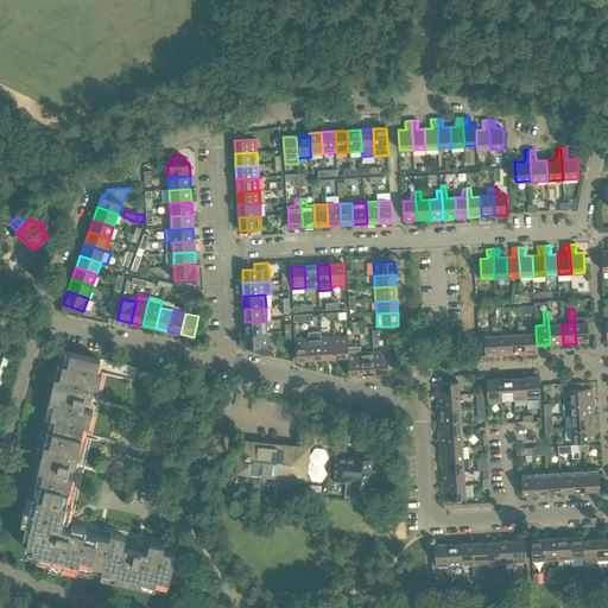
[(553,324),(552,316),(548,316),(549,325),(550,344),(563,344),(562,324),(553,324)]
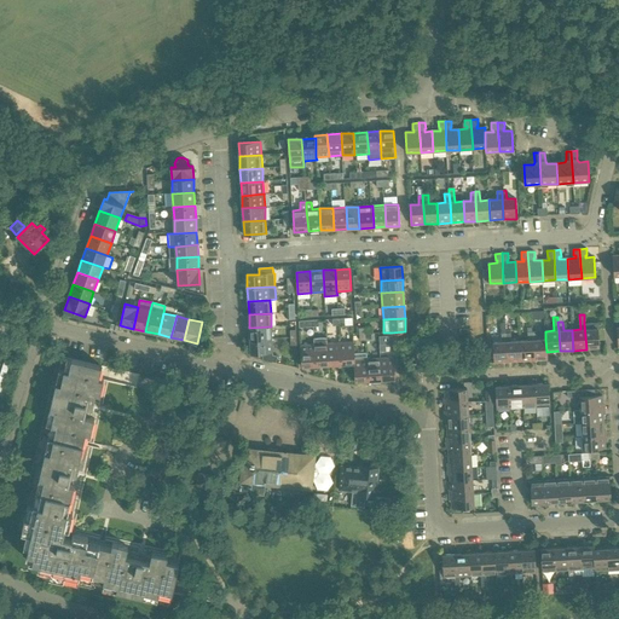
[(599,322),(584,323),(586,350),(600,348),(599,340),(606,340),(605,328),(600,328),(599,322)]
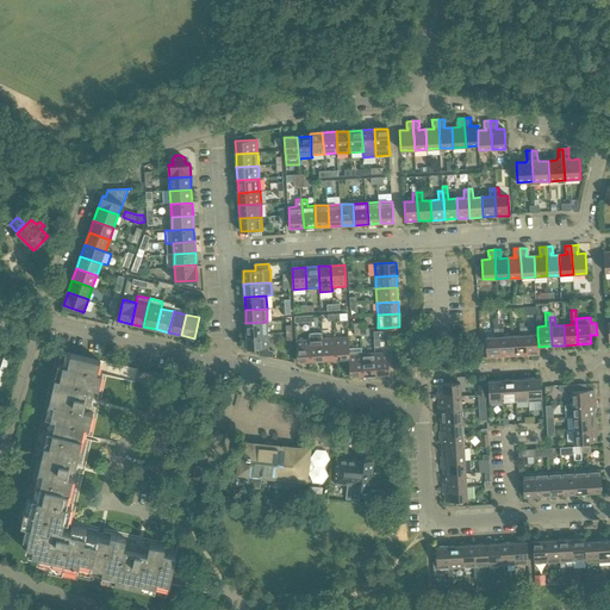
[(247,335),(268,334),(267,322),(246,323),(247,335)]
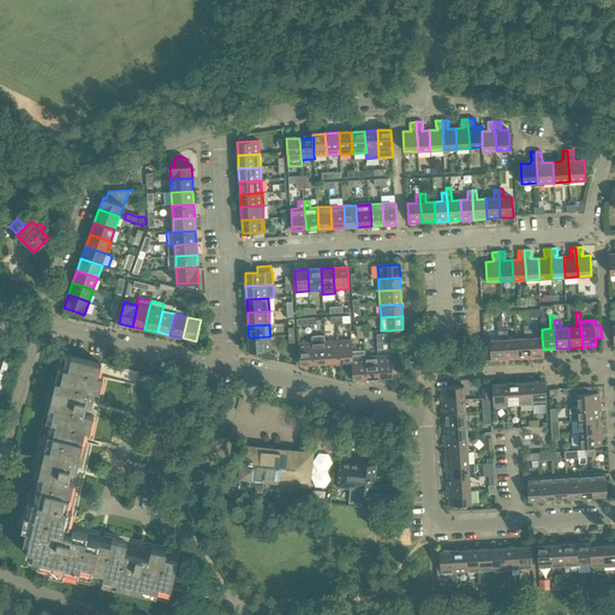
[(525,339),(517,339),(518,359),(531,358),(530,339),(530,338),(529,329),(524,329),(525,339)]
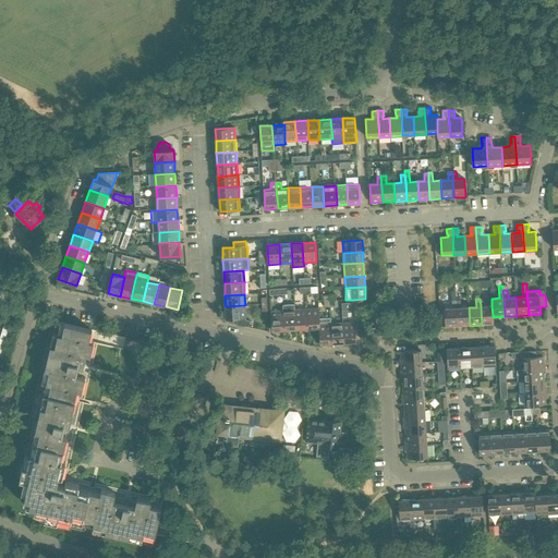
[(492,306),(484,306),(484,299),(480,299),(481,306),(481,307),(482,325),(494,324),(493,317),(492,306)]
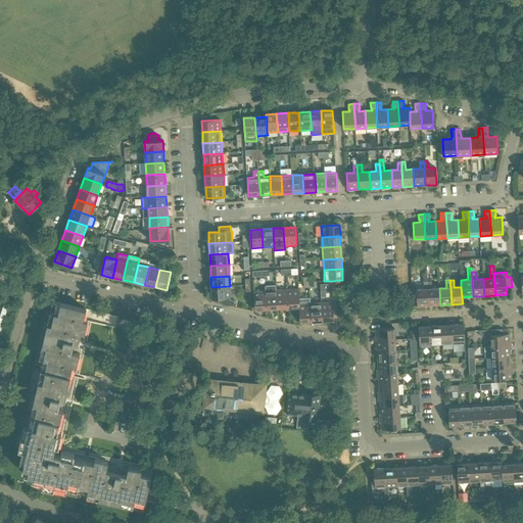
[(440,305),(439,288),(432,288),(431,281),(428,282),(429,305),(440,305)]
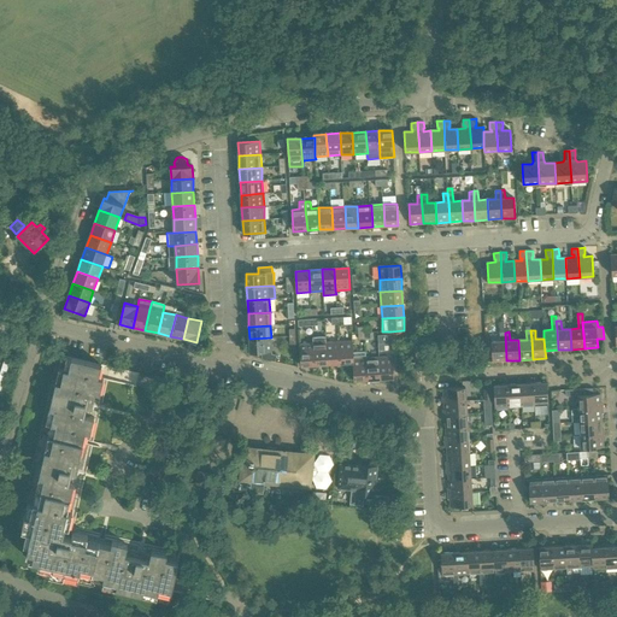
[(493,362),(506,360),(505,333),(500,333),(500,341),(492,341),(493,362)]
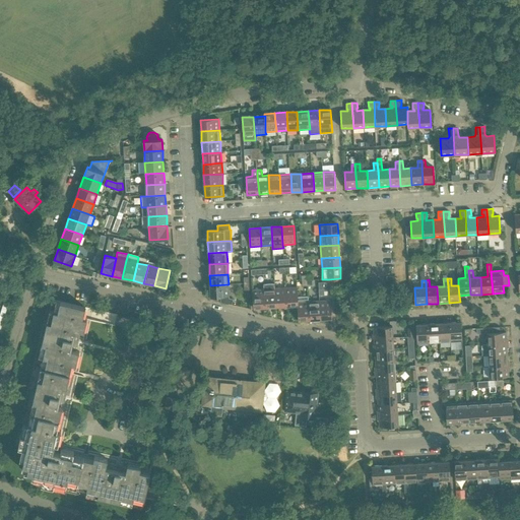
[(320,296),(324,295),(324,288),(330,288),(330,287),(330,282),(319,283),(320,296)]
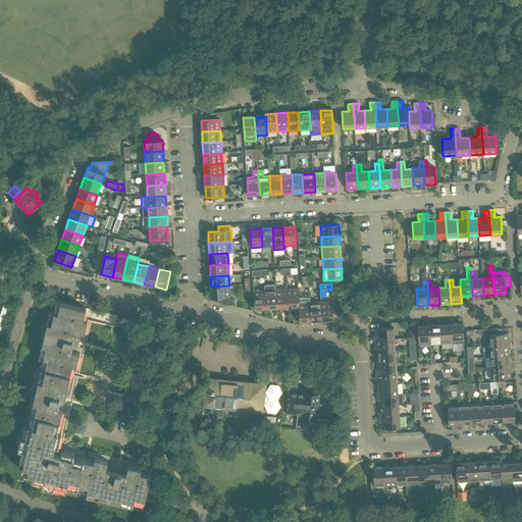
[(276,308),(275,290),(275,284),(265,285),(265,291),(266,309),(276,308)]
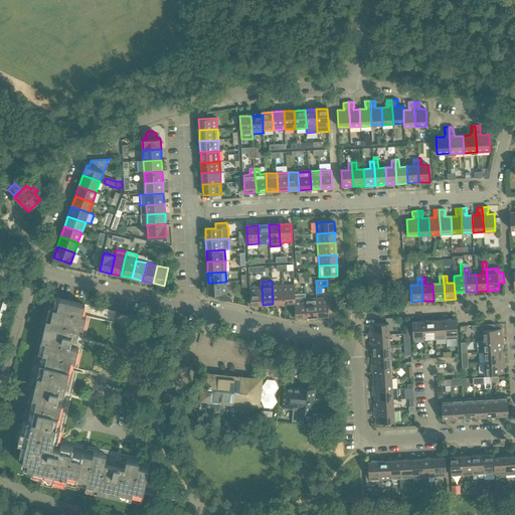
[(208,295),(217,294),(218,299),(229,301),(230,296),(226,295),(226,294),(227,294),(226,282),(208,283),(208,295)]
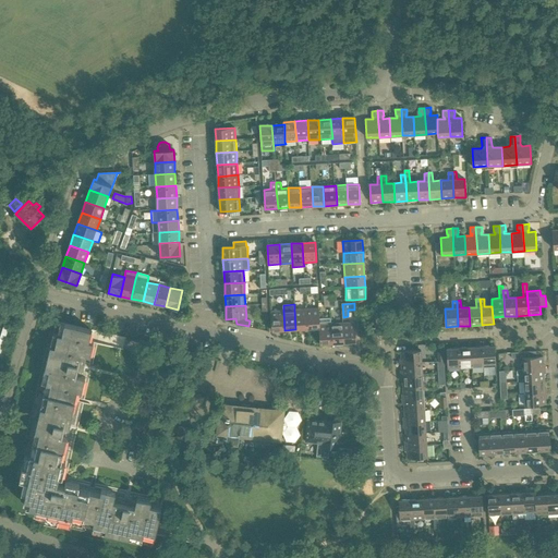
[(319,328),(319,318),(318,308),(306,310),(307,329),(319,328)]
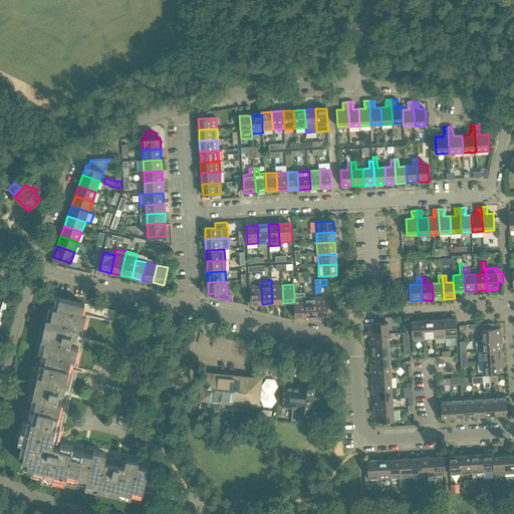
[(272,303),(283,303),(282,285),(271,285),(272,303)]
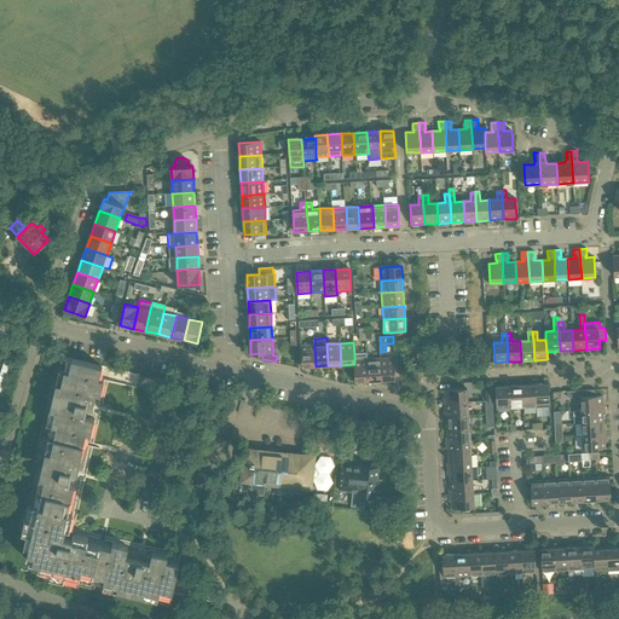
[(302,368),(316,366),(314,345),(301,346),(302,368)]
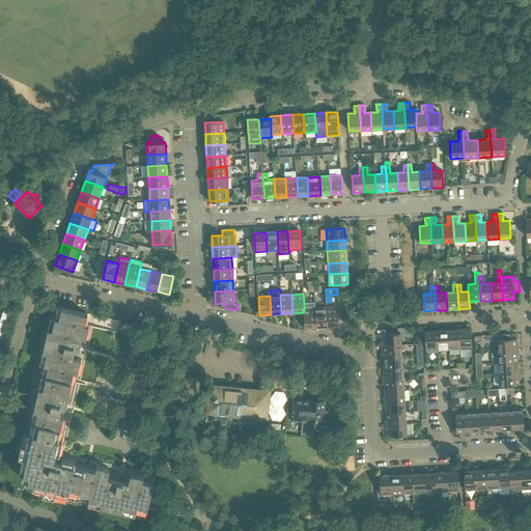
[(314,308),(314,303),(304,303),(304,312),(305,328),(315,327),(314,308)]
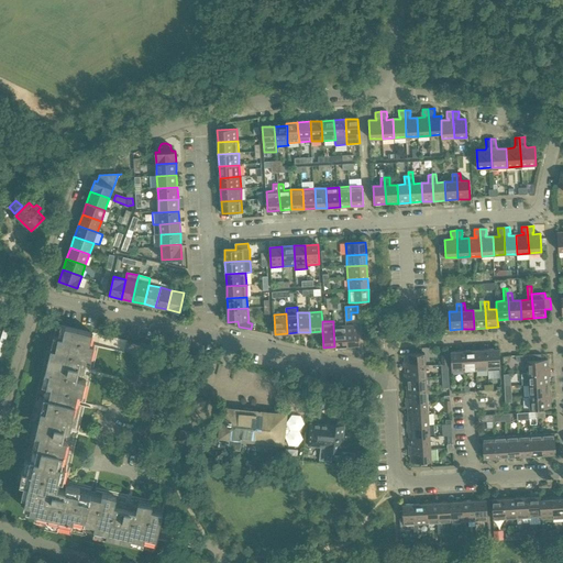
[(334,346),(345,345),(344,326),(333,327),(334,346)]
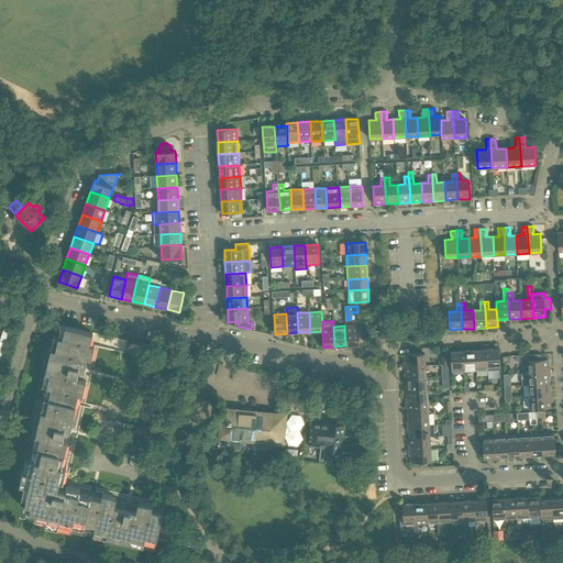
[(344,326),(345,345),(360,345),(359,326),(344,326)]
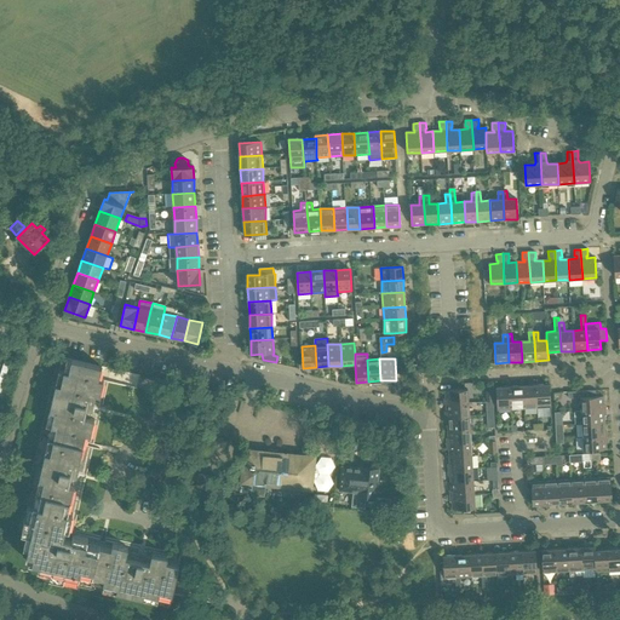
[(49,438),(84,447),(86,434),(91,435),(95,420),(90,419),(92,407),(95,407),(96,399),(95,399),(96,395),(101,396),(104,380),(99,379),(102,366),(73,360),(69,372),(64,371),(62,385),(57,384),(50,411),(55,412),(52,426),(57,428),(55,438),(50,437),(49,438)]
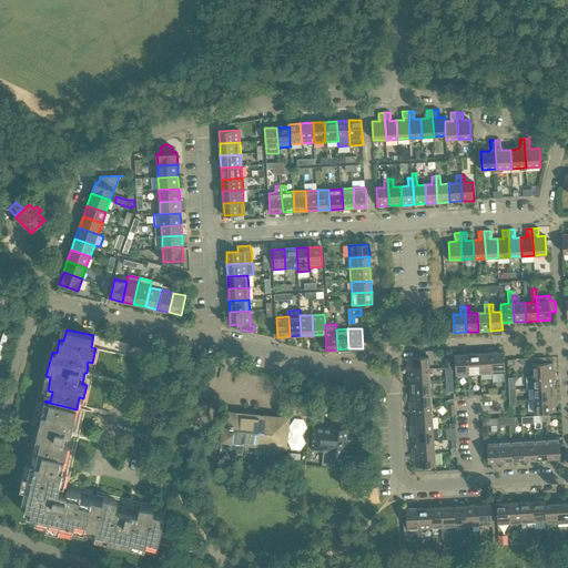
[(490,353),(492,374),(505,373),(504,352),(490,353)]
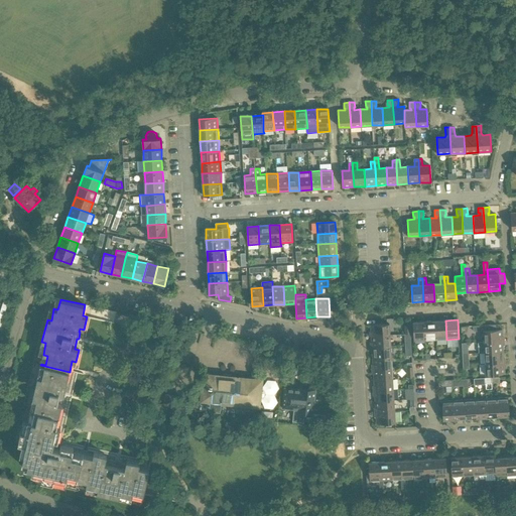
[(435,340),(446,340),(445,320),(434,321),(435,340)]
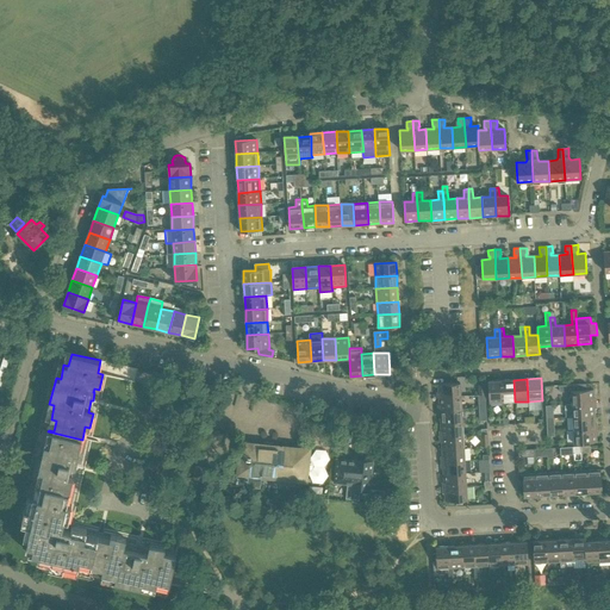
[(489,381),(490,404),(502,403),(500,380),(489,381)]
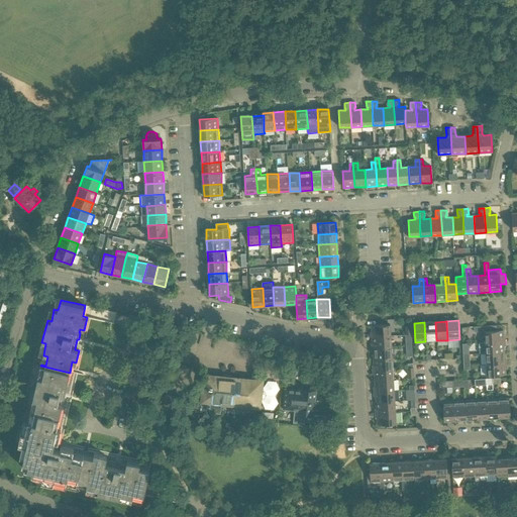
[(425,341),(436,340),(435,322),(424,322),(425,341)]
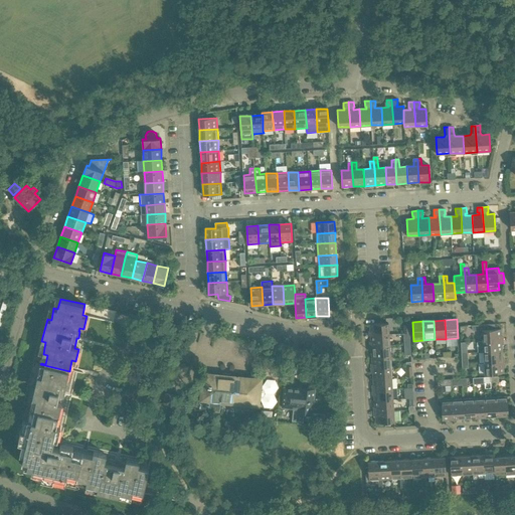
[(370,335),(389,334),(388,323),(370,324),(370,335)]
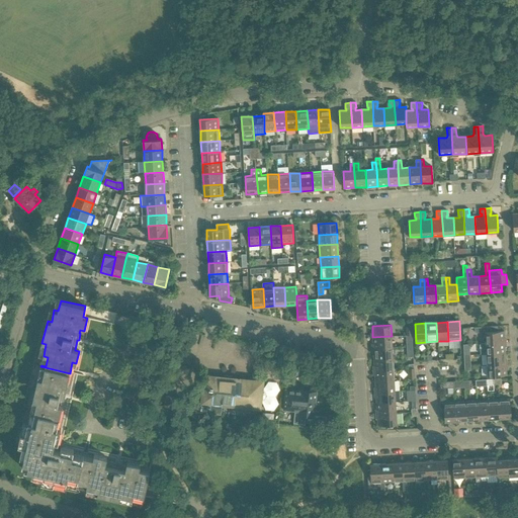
[(486,337),(486,343),(505,342),(504,331),(498,331),(498,326),(475,328),(476,332),(486,332),(486,337)]
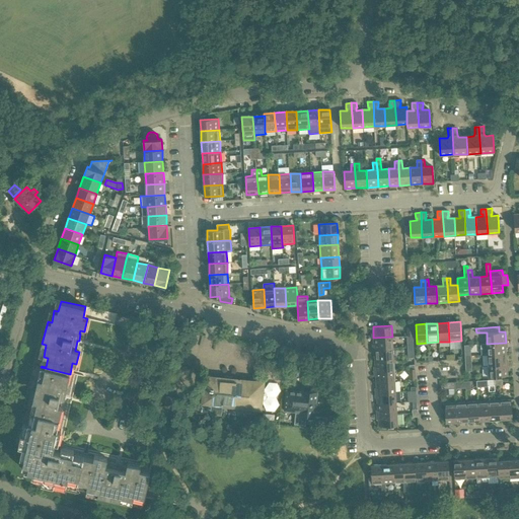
[(374,349),(393,348),(392,337),(373,338),(374,349)]
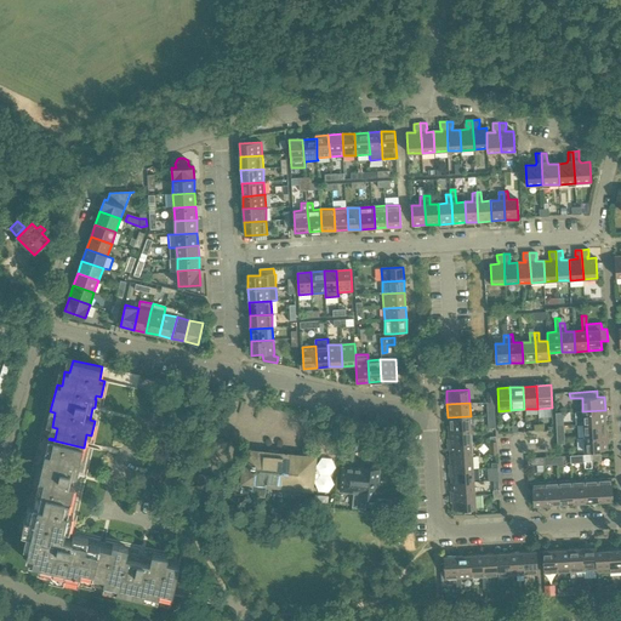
[(576,425),(584,425),(605,423),(605,410),(582,411),(576,411),(576,425)]
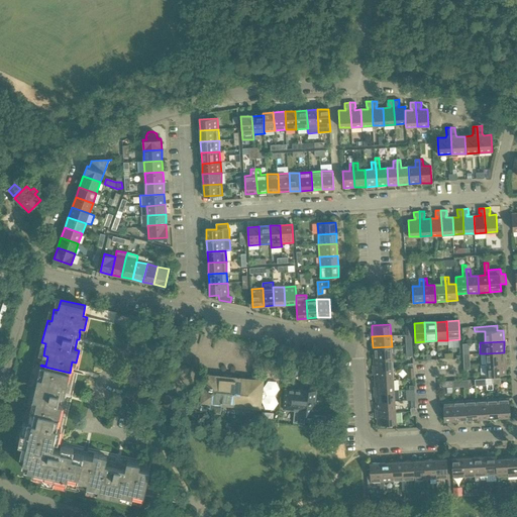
[(374,359),(392,358),(392,346),(373,347),(374,359)]
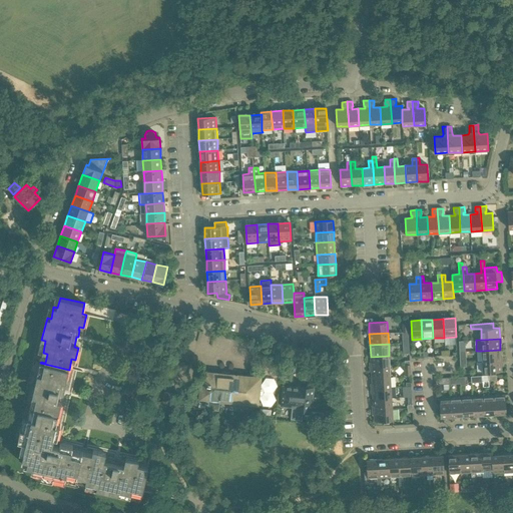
[(482,351),(483,362),(501,361),(500,350),(482,351)]
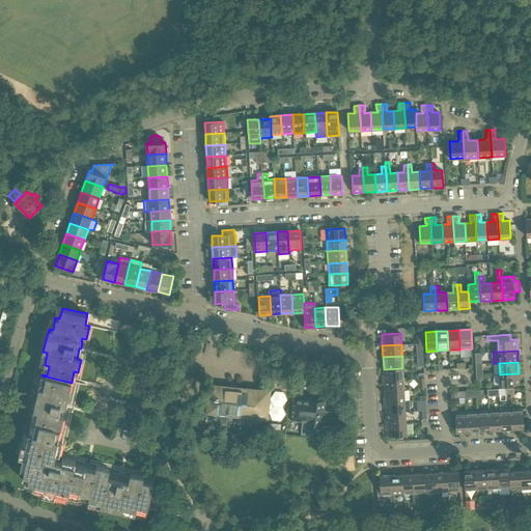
[(384,381),(403,379),(402,368),(384,369),(384,381)]
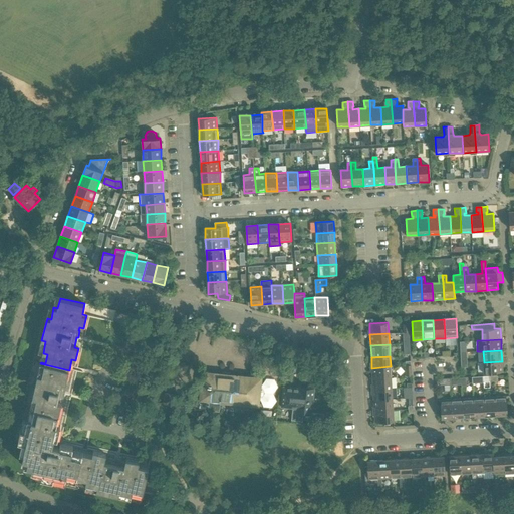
[(484,362),(484,373),(503,372),(502,361),(484,362)]
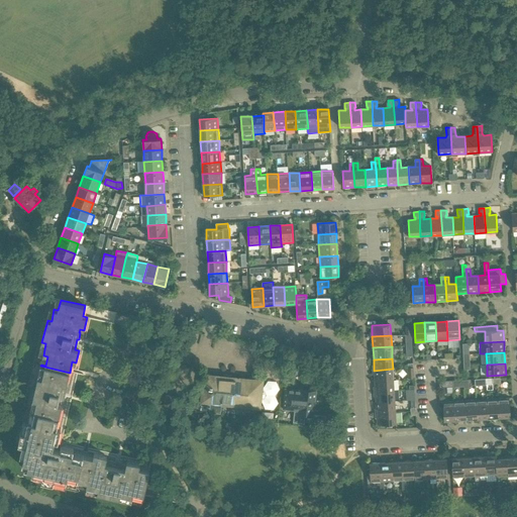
[(66,388),(70,373),(40,366),(40,367),(44,368),(42,378),(38,377),(33,399),(37,400),(34,411),(30,410),(30,411),(34,412),(33,416),(58,422),(65,395),(66,396),(68,388),(66,388)]
